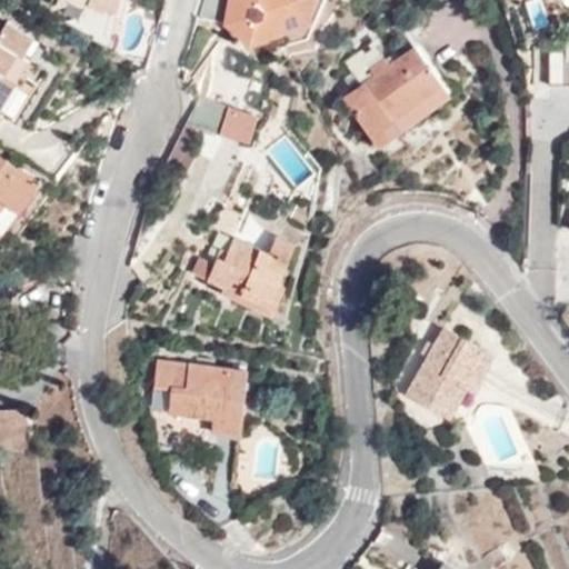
[(96,0),(93,7),(120,15),(123,0),(96,0)]
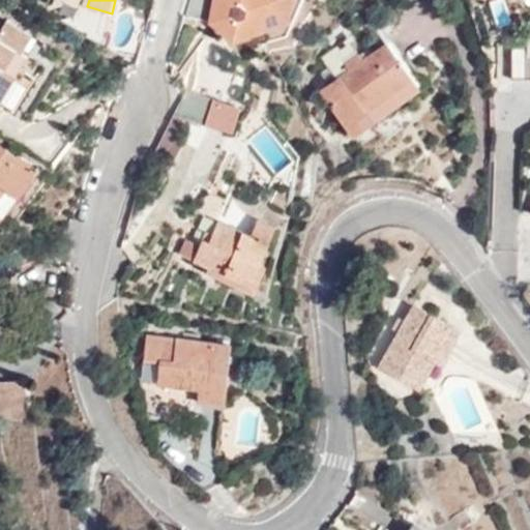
[(291,0),(213,0),(210,21),(219,29),(222,16),(229,16),(235,21),(245,20),(258,31),(263,29),(266,18),(288,11),(291,0)]
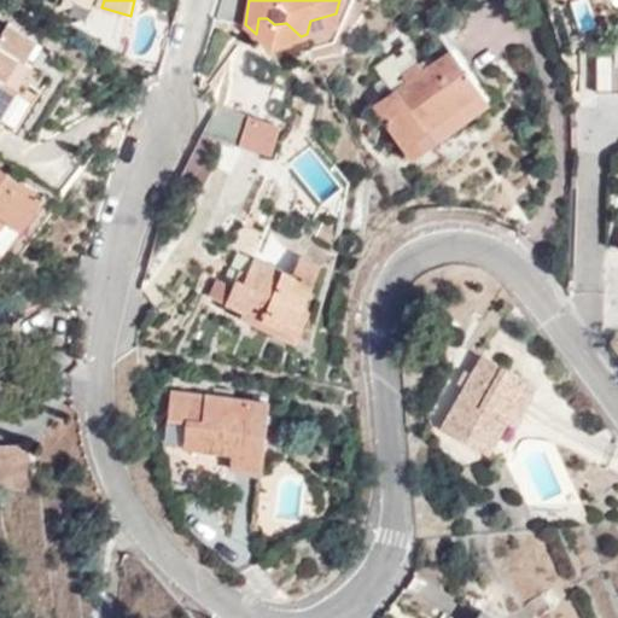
[(333,24),(336,13),(310,21),(307,34),(333,24)]
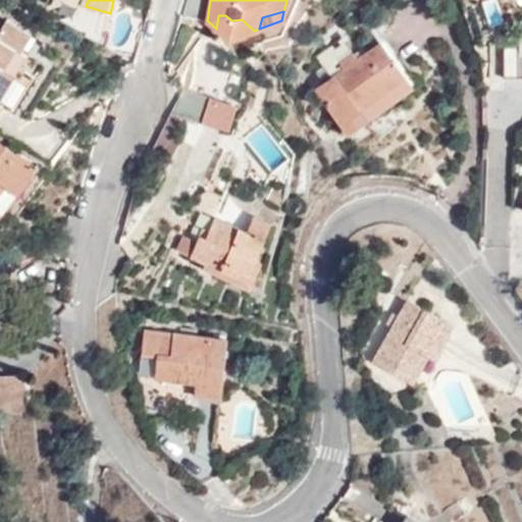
[(218,15),(216,29),(229,39),(254,31),(242,19),(231,20),(225,15),(218,15)]
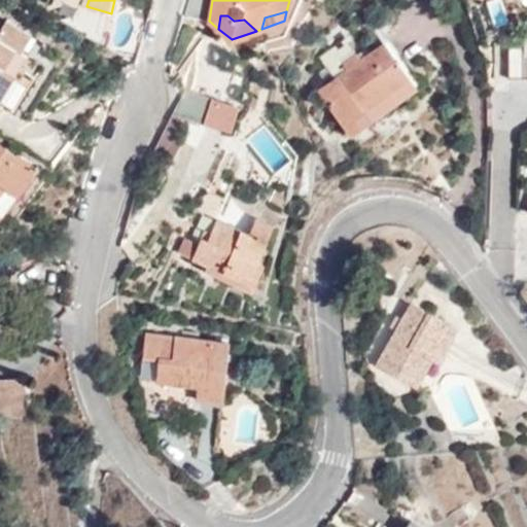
[(0,101),(15,111),(42,66),(21,53),(32,35),(7,20),(0,31),(0,101)]
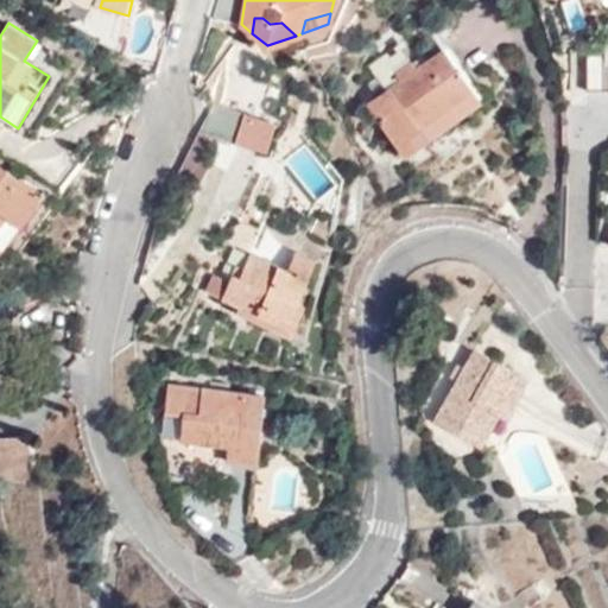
[(475,97),(447,52),(368,105),(406,160),(429,144),(422,133),(475,97)]
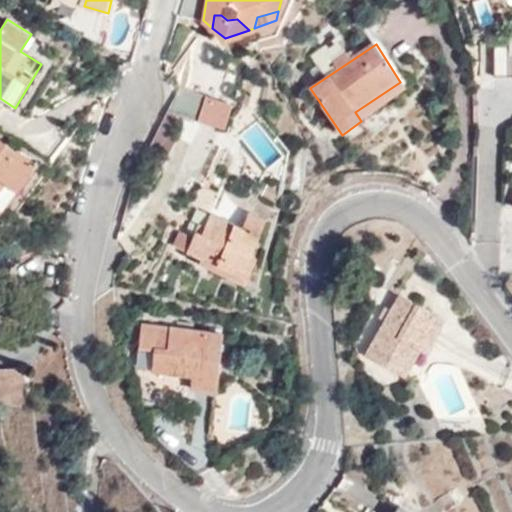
[(509,79),(511,57),(511,47),(495,47),(495,79),(509,79)]
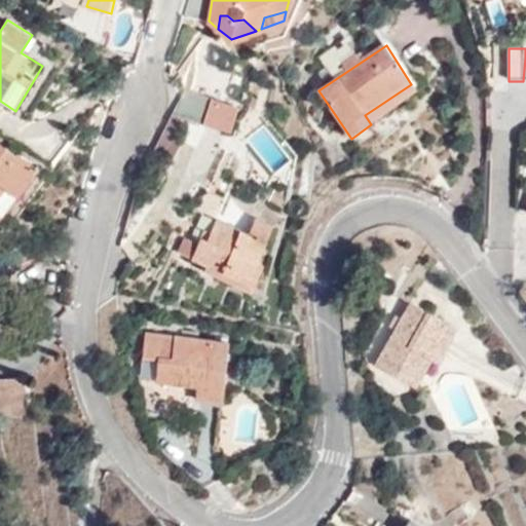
[(214,103),(215,99),(184,88),(175,120),(205,129),(207,126),(214,103)]
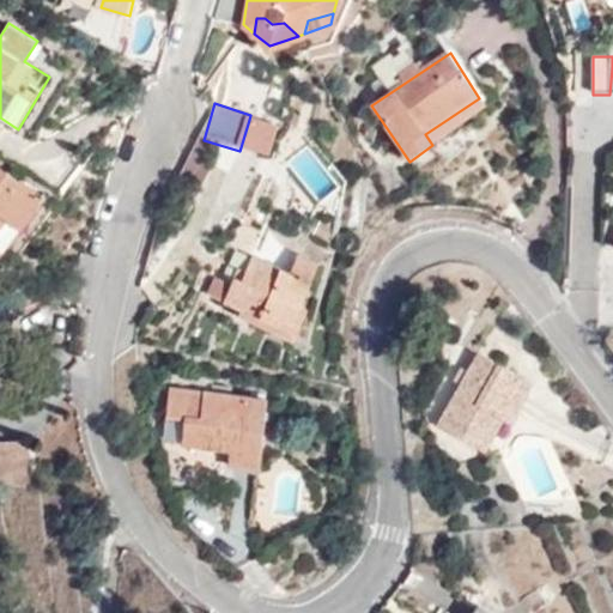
[(279,129),(249,120),(241,147),(271,157),(279,129)]
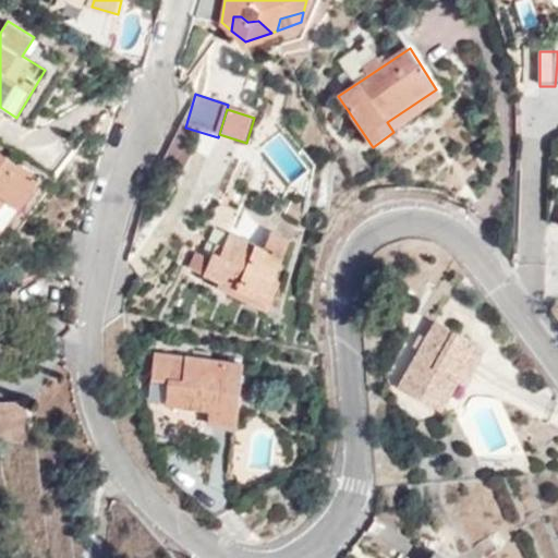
[(0,229),(2,231),(41,180),(21,165),(17,168),(0,155),(0,229)]
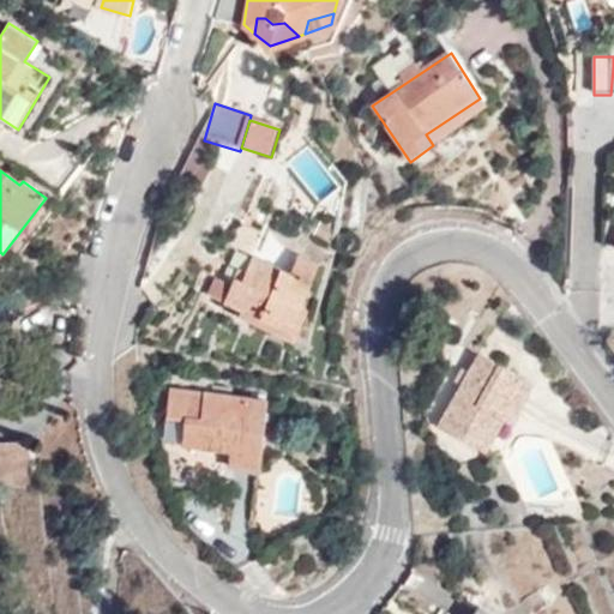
[(239,282),(230,281),(228,288),(212,282),(206,298),(294,329),(319,259),(299,251),(292,270),(250,256),(242,274),(239,282)]
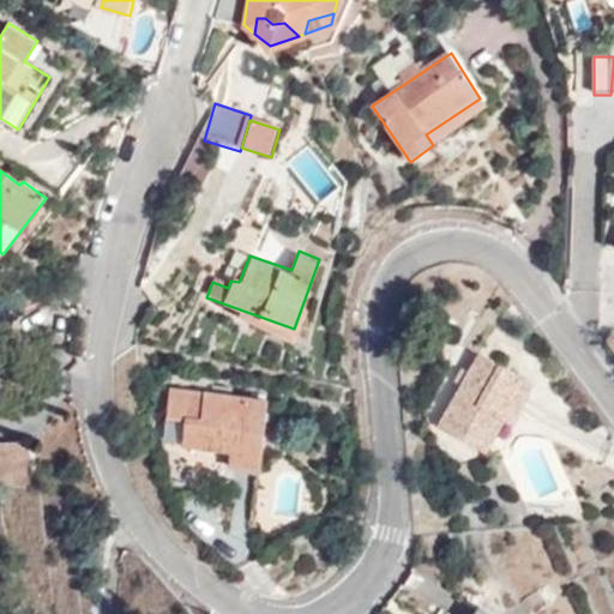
[(234,271),(230,281),(239,282),(242,274),(234,271)]
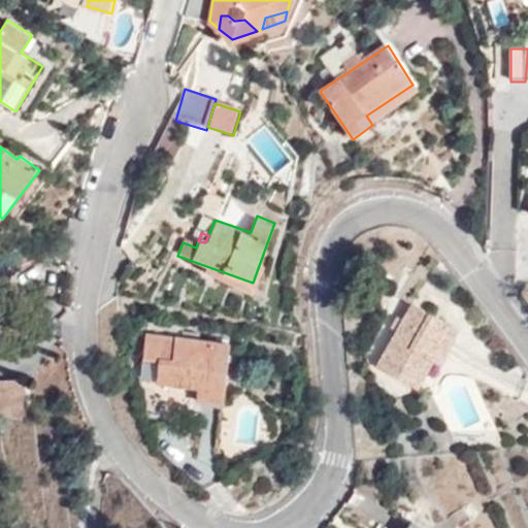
[(439,364),(458,330),(413,305),(381,363),(418,384),(431,359),(439,364)]
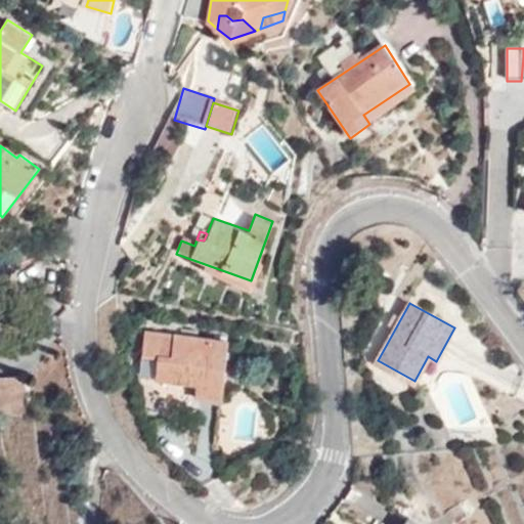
[(178,396),(222,401),(230,342),(146,332),(143,354),(159,357),(157,379),(179,382),(178,396)]
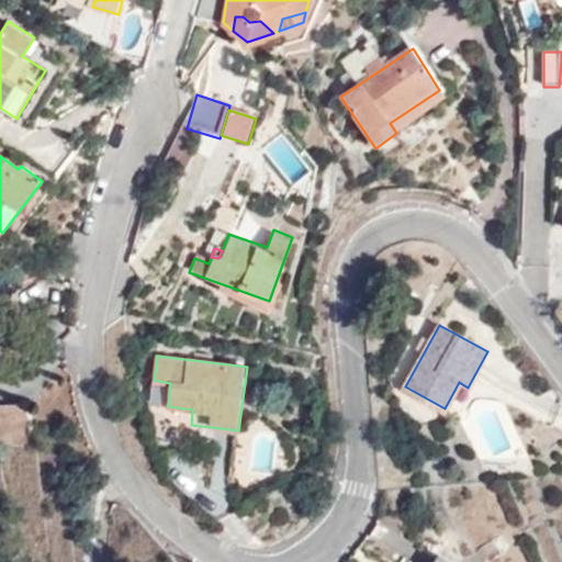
[(0,442),(29,450),(27,406),(0,407),(0,442)]
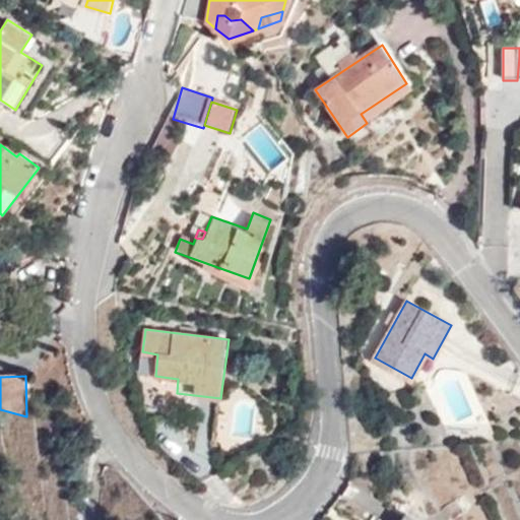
[(8,457),(28,519),(54,519),(68,516),(48,455),(35,459),(22,420),(3,428),(12,456),(8,457)]
